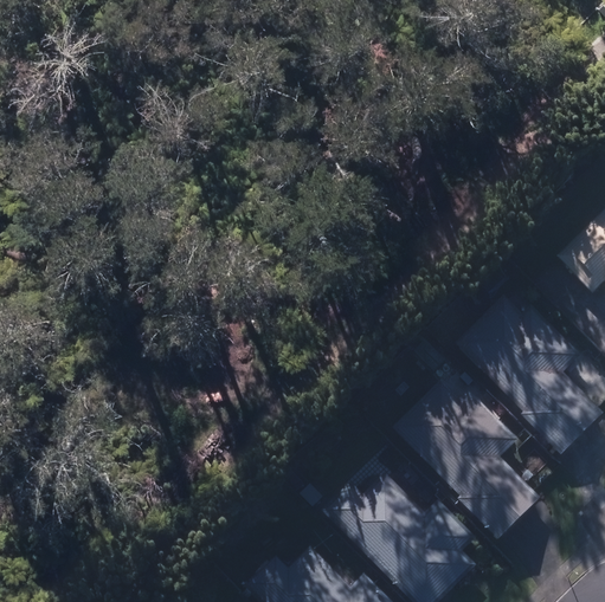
[(604,208),(558,254),(593,292),(604,282),(604,208)]
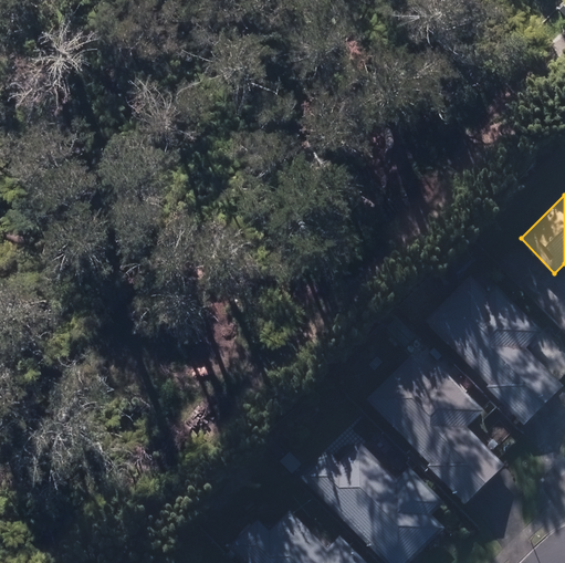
[(426,322),(524,424),(539,410),(563,385),(526,348),(542,332),(497,285),(488,294),(471,277),(426,322)]
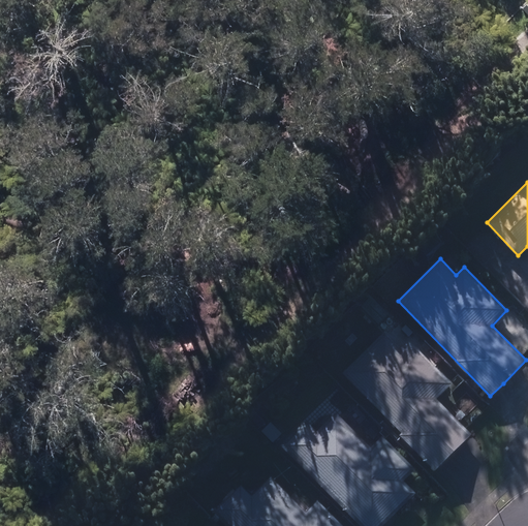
[(361,308),(380,327),(390,316),(370,298),(361,308)]
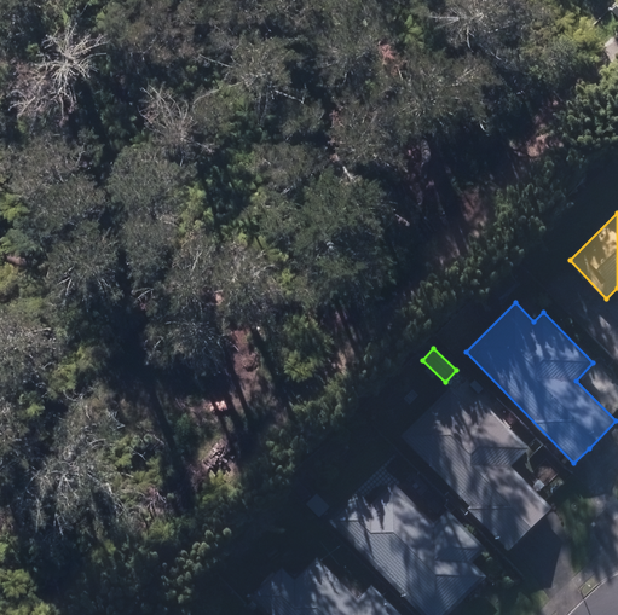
[(400,437),(509,549),(531,528),(553,508),(510,466),(529,448),(479,398),(471,406),(451,387),(400,437)]
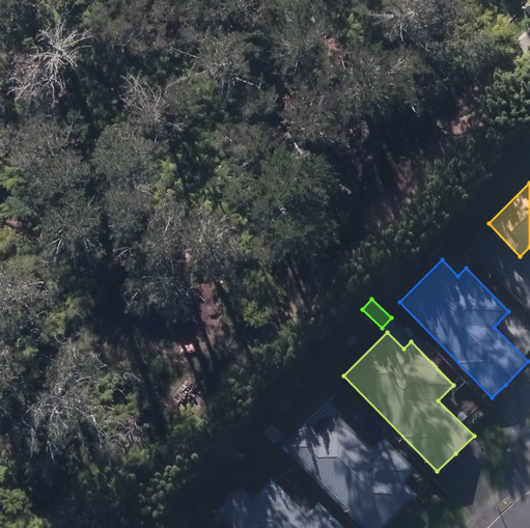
[(284,448),(363,527),(384,527),(386,526),(418,495),(406,483),(418,472),(385,438),(372,449),(337,414),(317,433),(309,424),(284,448)]
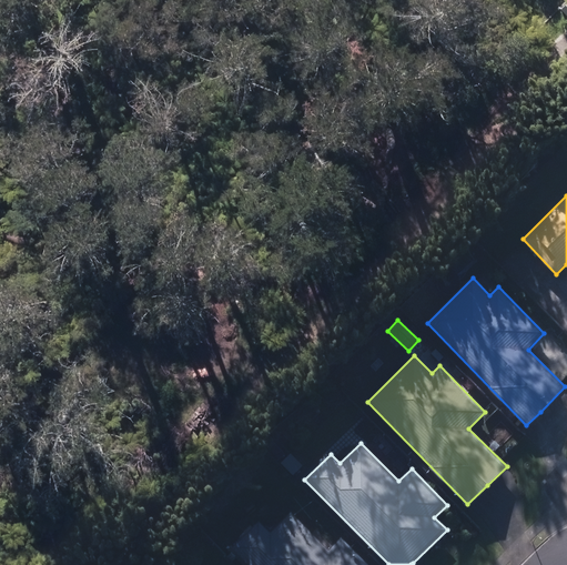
[(231,548),(249,564),(368,564),(341,538),(334,545),(317,528),(313,534),(291,514),(272,533),(259,521),(231,548)]
